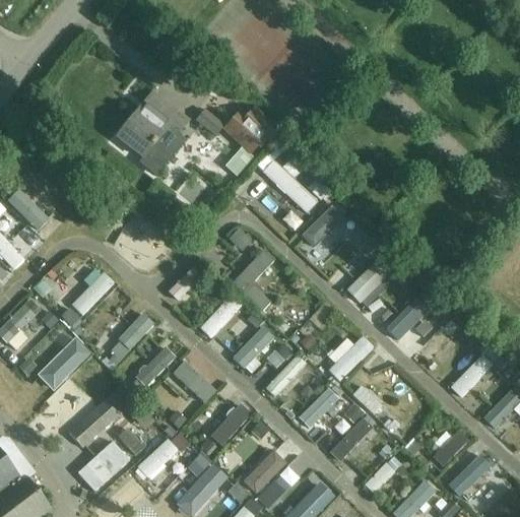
[(166,126),(176,133),(187,119),(152,91),(117,136),(141,155),(166,126)]
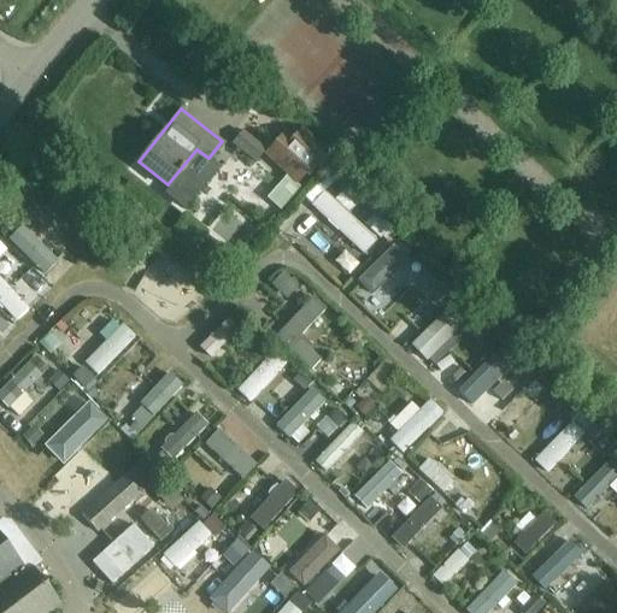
[(309,175),(330,151),(303,125),(293,136),(286,129),(278,136),(275,134),(268,142),(271,145),(263,153),(297,183),(306,172),(309,175)]
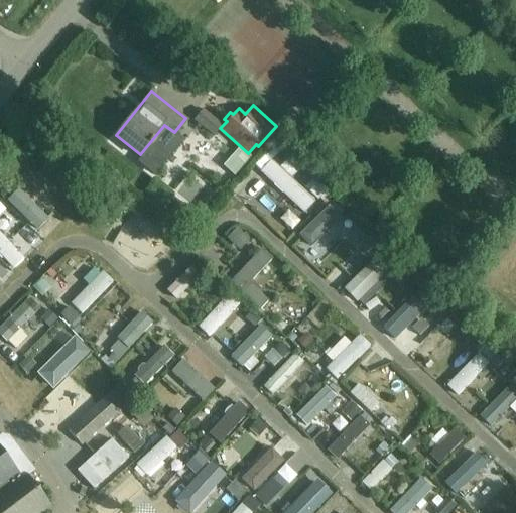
[(237,148),(223,164),(234,173),(248,157),(237,148)]
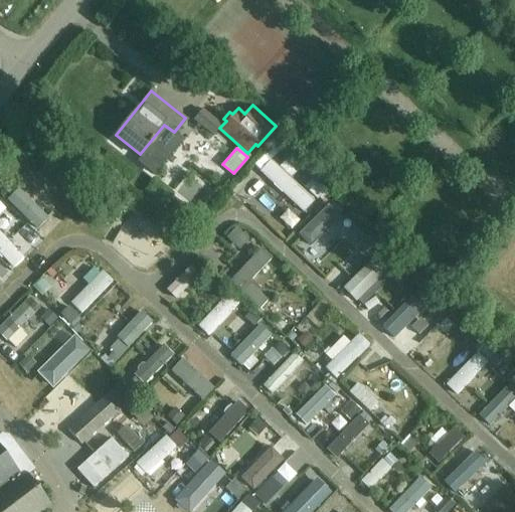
[(272,181),(303,210),(314,199),(282,170),(272,181)]
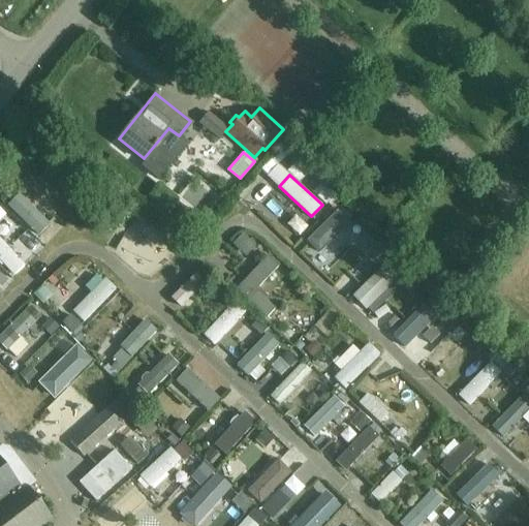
[(10,208),(41,236),(50,227),(28,207),(32,203),(23,194),(10,208)]
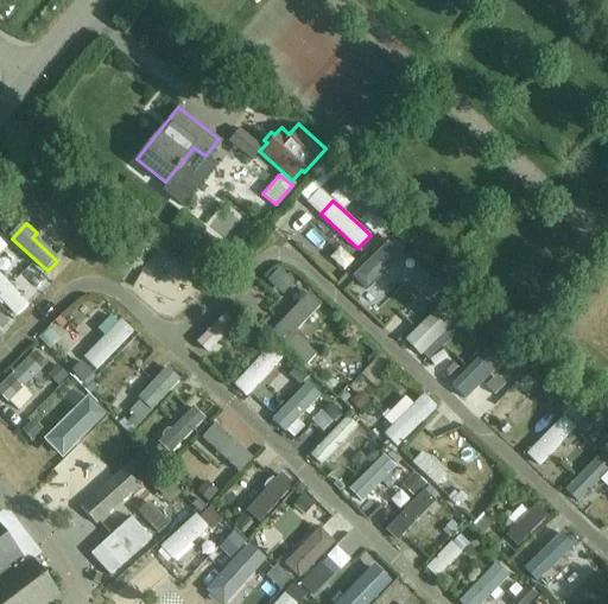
[(374,290),(416,258),(396,233),(355,265),(374,290)]
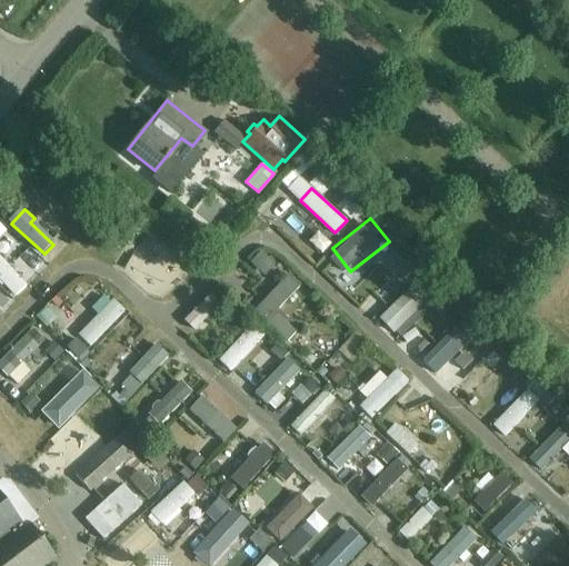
[(403,272),(425,261),(418,249),(397,261),(403,272)]
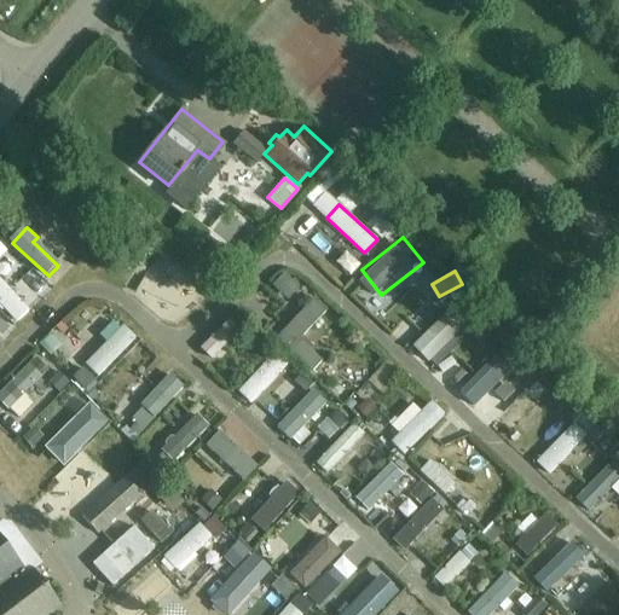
[(299,285),(284,272),(272,284),(287,297),(299,285)]
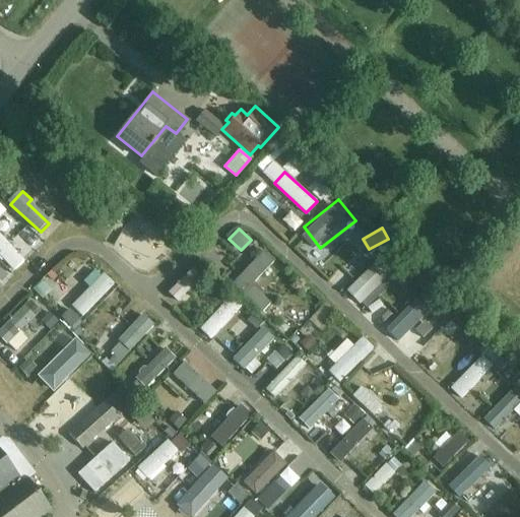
[(322,269),(353,238),(345,230),(314,261),(322,269)]
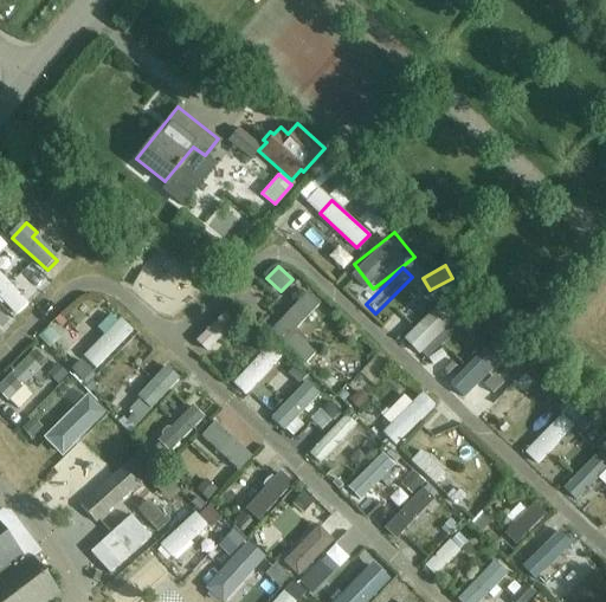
[(0,298),(13,312),(25,302),(0,276),(0,298)]
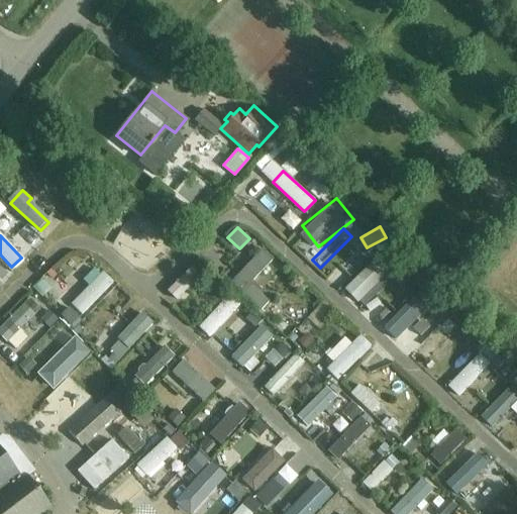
[(230,281),(260,309),(271,297),(251,279),(273,258),(263,247),(230,281)]
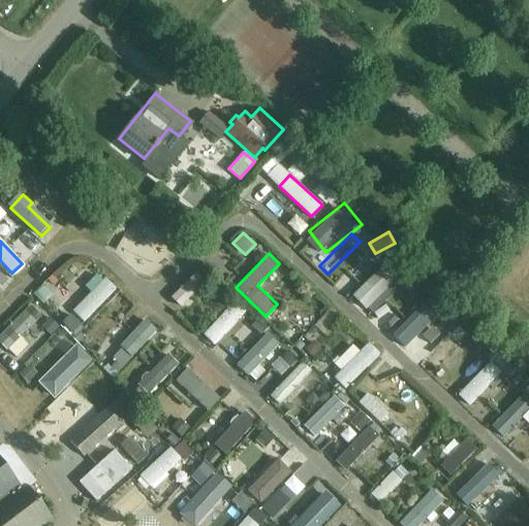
[(58,263),(47,278),(66,294),(86,267),(80,261),(71,273),(58,263)]
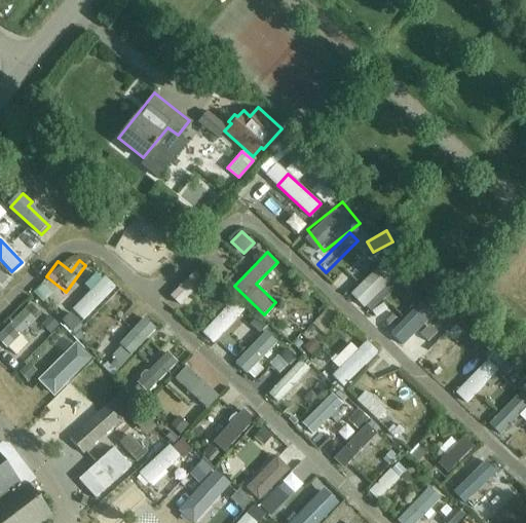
[(358,303),(386,274),(378,266),(349,295),(358,303)]
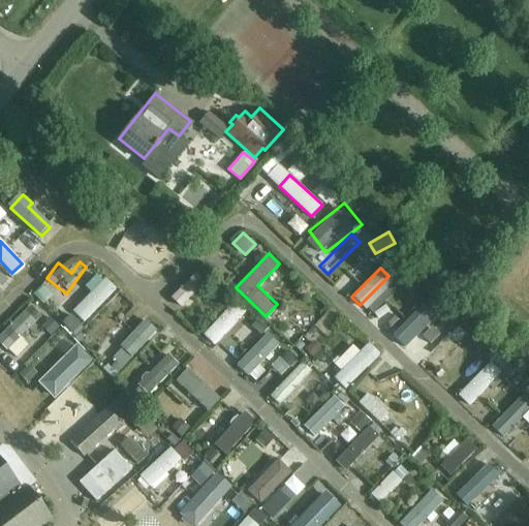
[(180,305),(206,280),(196,271),(170,297),(180,305)]
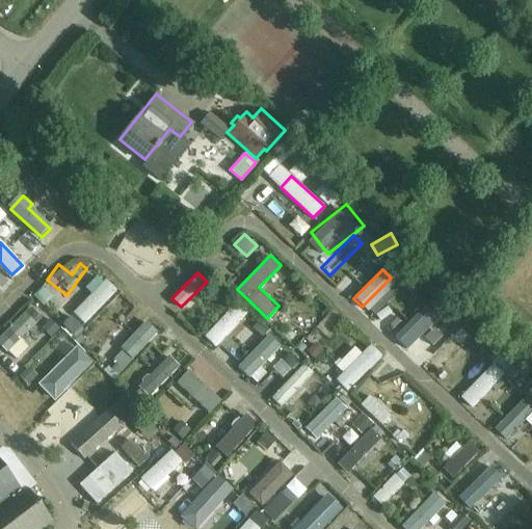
[(86,275),(60,302),(70,311),(96,284),(86,275)]
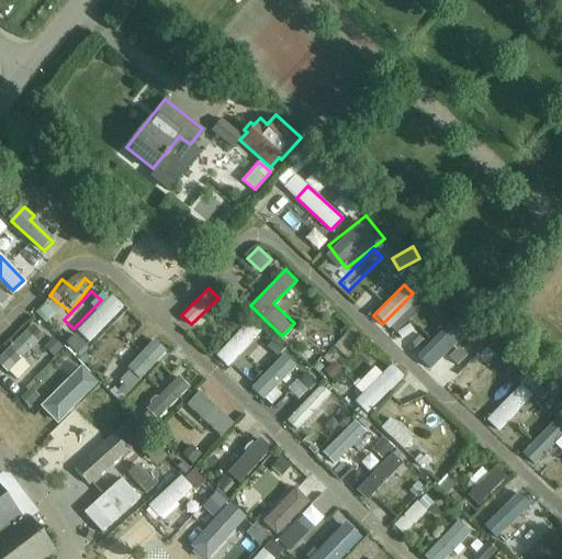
[(228,360),(261,326),(253,317),(220,351),(228,360)]
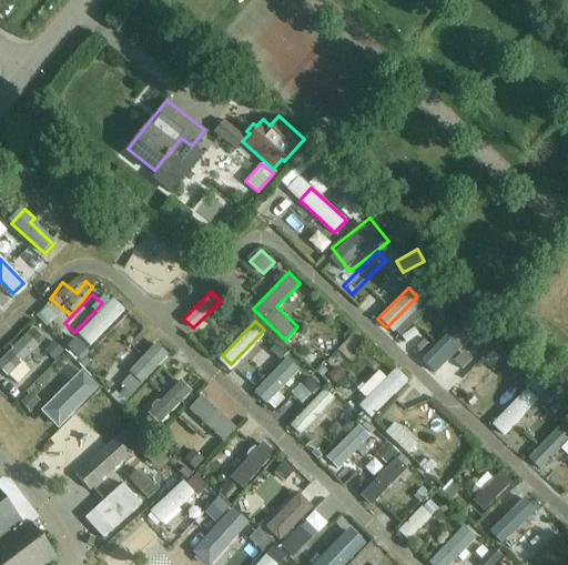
[(413,324),(415,343),(433,341),(429,322),(413,324)]
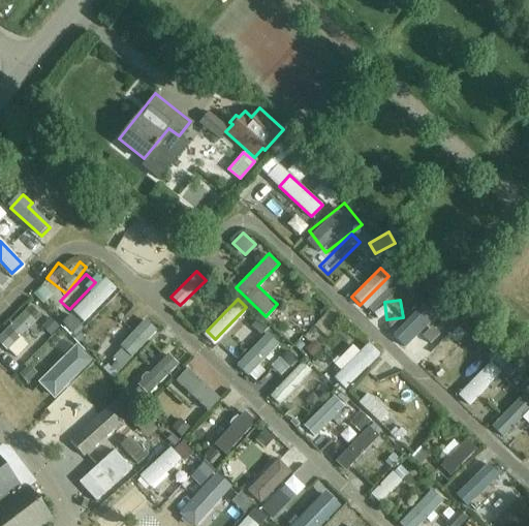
[(25,310),(0,335),(0,342),(5,348),(35,319),(25,310)]
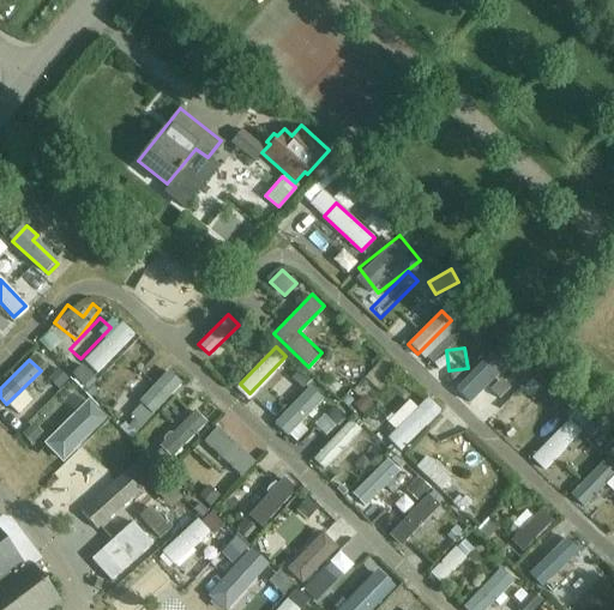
[(471,400),(494,378),(483,368),(462,391),(471,400)]
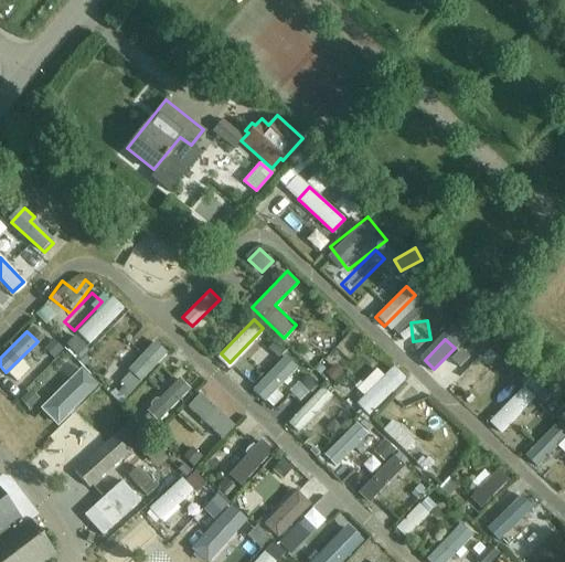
[(318,363),(326,354),(309,340),(301,348),(318,363)]
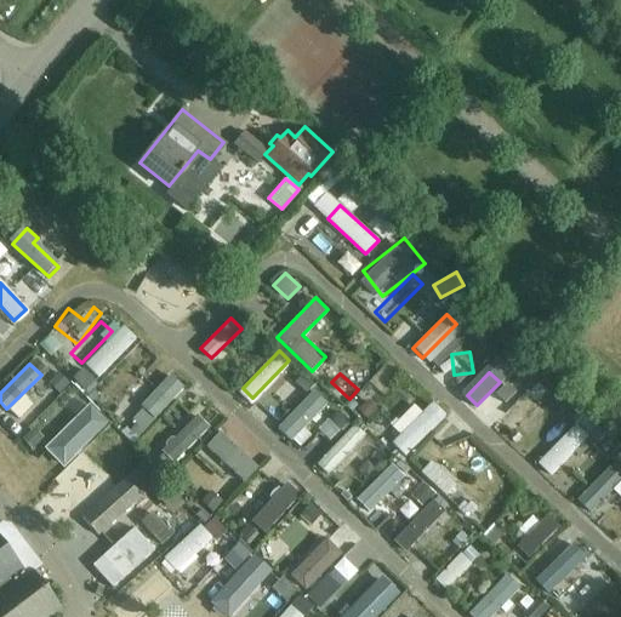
[(170,377),(132,418),(143,428),(181,387),(170,377)]
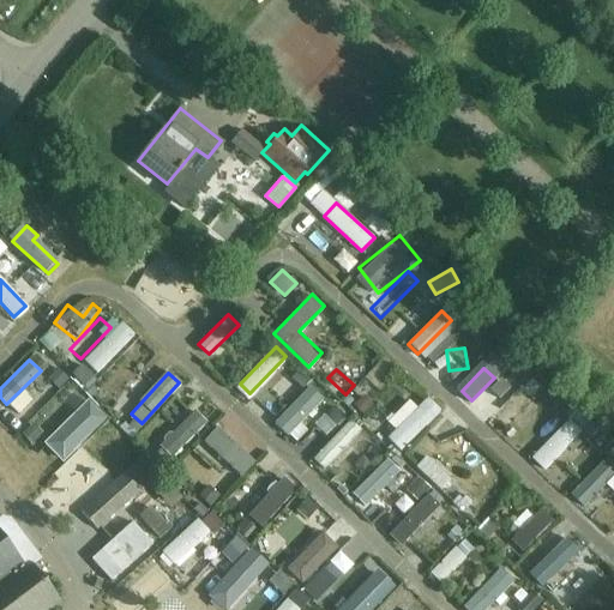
[(389,414),(398,402),(371,382),(361,394),(389,414)]
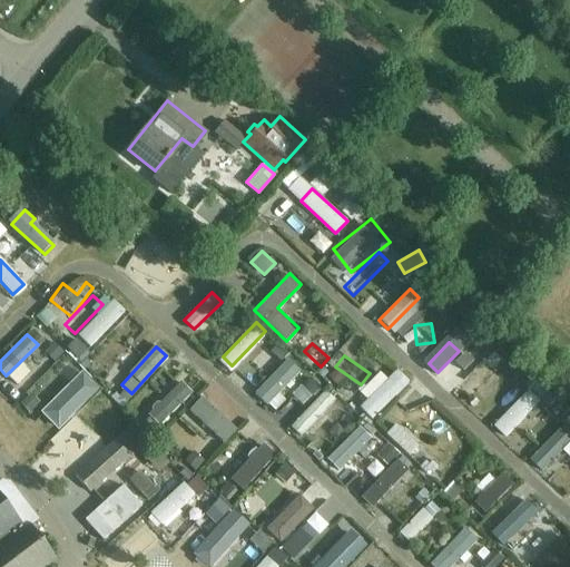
[(292,357),(256,391),(265,400),(271,396),(274,400),(284,390),(279,385),(301,365),(292,357)]
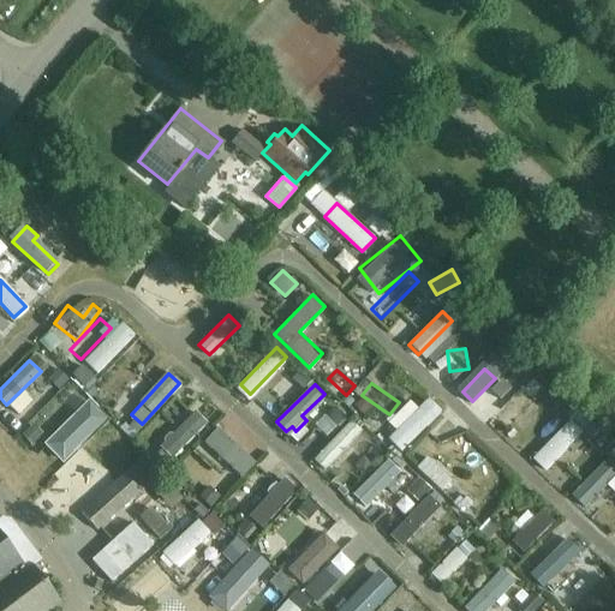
[(503,429),(532,399),(523,390),(494,419),(503,429)]
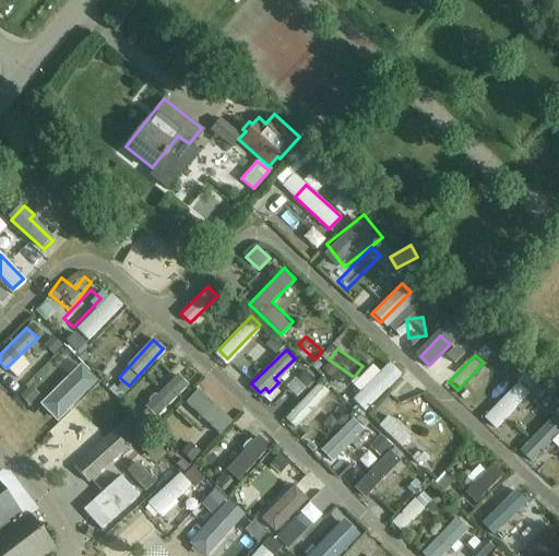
[(368,404),(401,370),(390,361),(357,394),(368,404)]
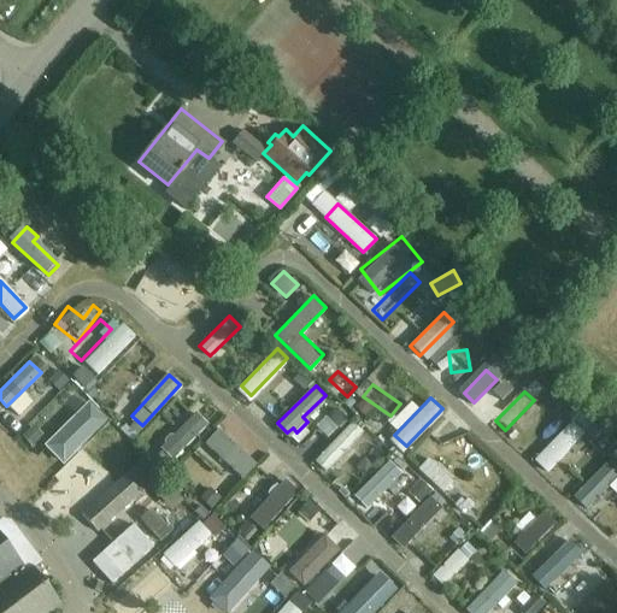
[(82,399),(46,436),(57,448),(94,411),(82,399)]
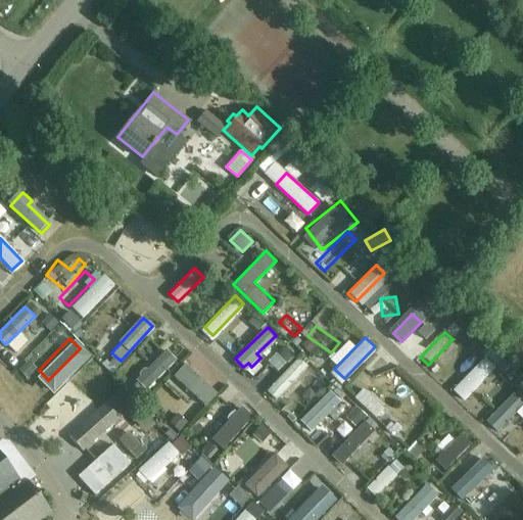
[(145,388),(176,359),(165,348),(136,378),(145,388)]
